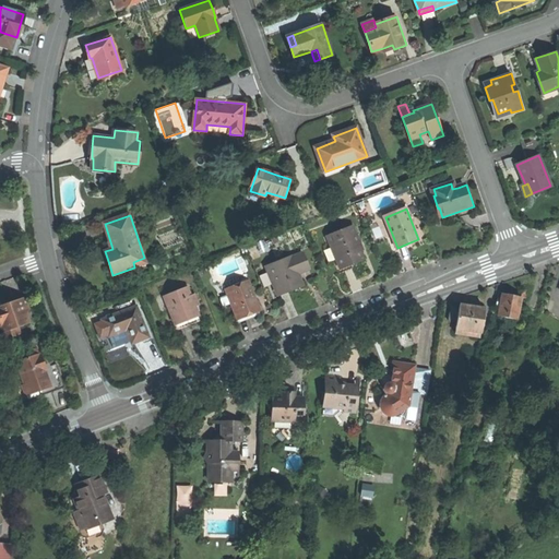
[(355,226),(328,237),(337,261),(342,260),(345,269),(354,264),(364,261),(360,252),(358,246),(363,245),(355,226)]
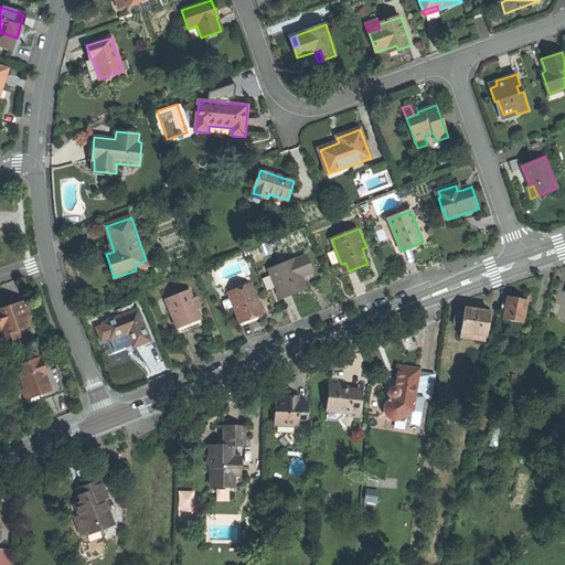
[(269,267),(281,299),(289,296),(295,294),(295,292),(307,288),(301,275),(299,270),(310,266),(306,255),(295,259),(295,257),(269,267)]
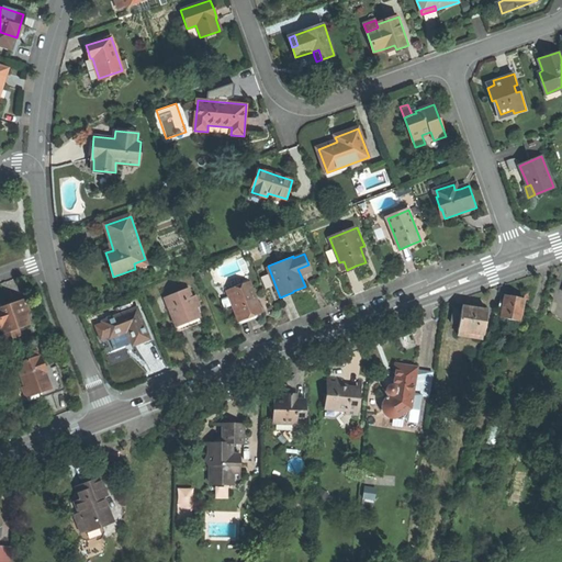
[(147,265),(145,259),(134,263),(135,269),(147,265)]
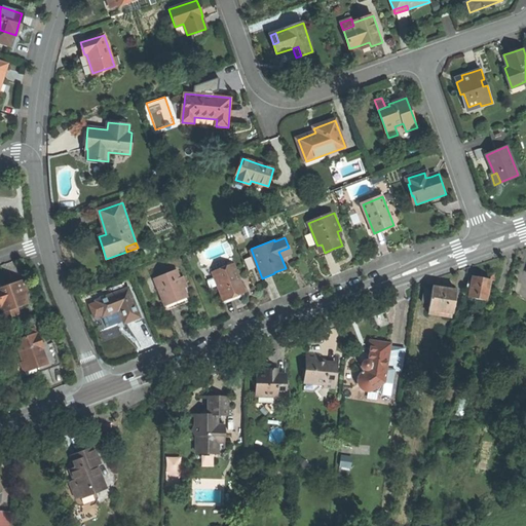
[(214,270),(215,271),(235,264),(232,257),(209,266),(211,271),(214,270)]
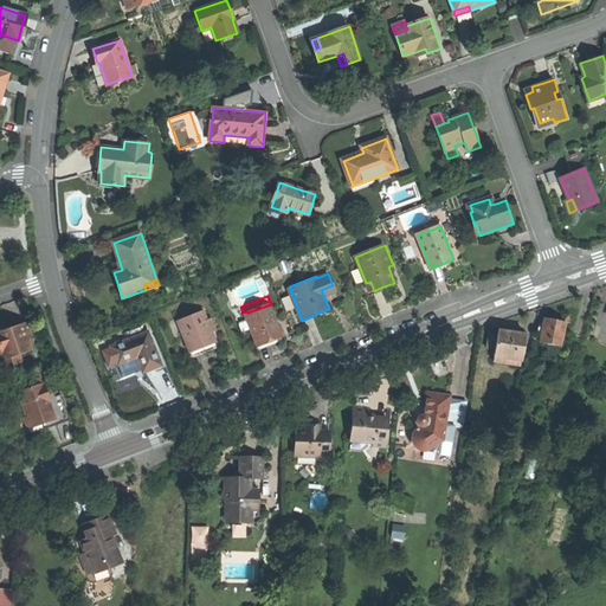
[(271,304),(247,313),(250,321),(253,330),(252,330),(258,347),(271,342),(283,337),(271,304)]
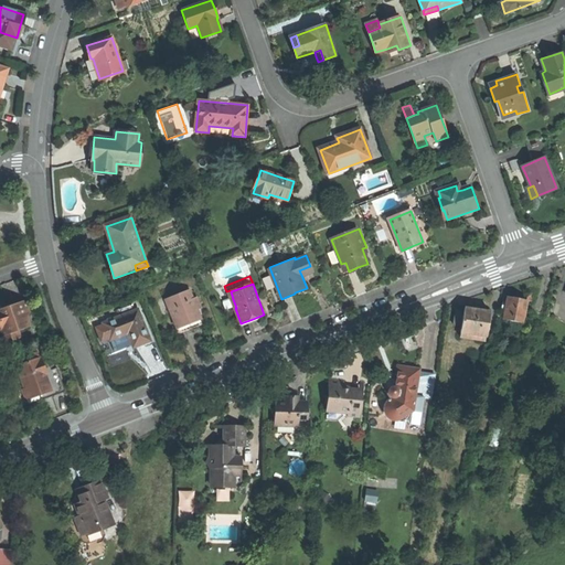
[(191,291),(167,300),(178,329),(189,324),(202,320),(199,310),(194,300),(191,291)]
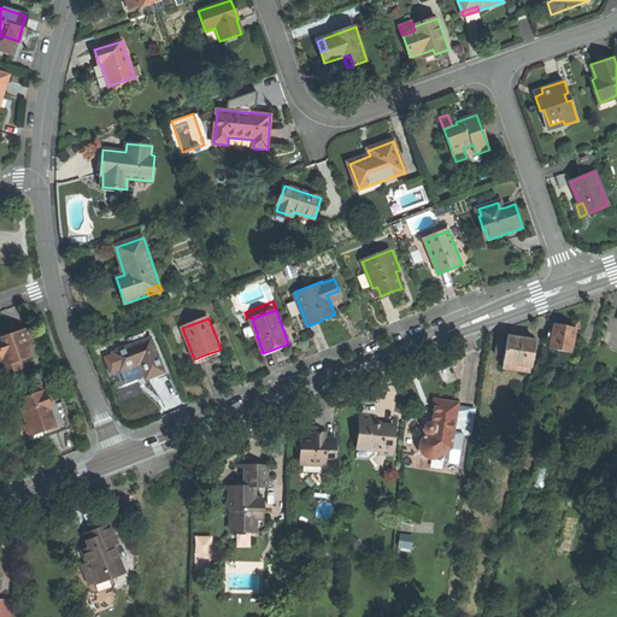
[(565,324),(556,322),(551,347),(571,351),(576,327),(565,324)]
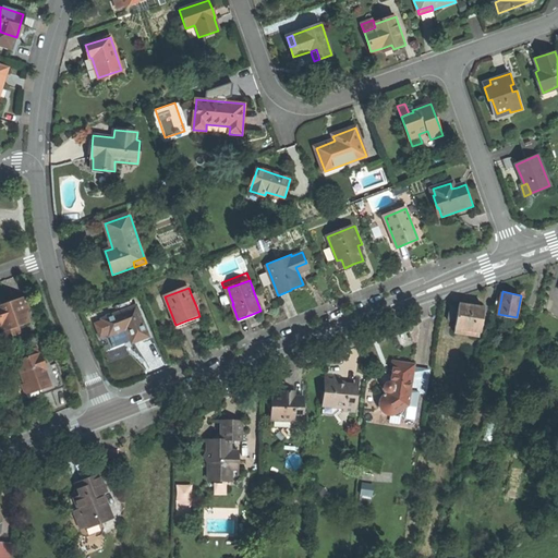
[(223,307),(232,304),(233,304),(230,295),(221,300),(223,307)]
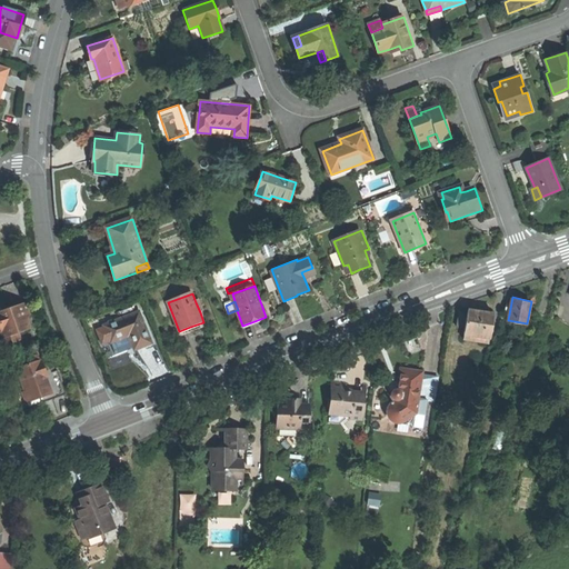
[(0,309),(0,333),(1,333),(5,345),(20,339),(18,332),(29,328),(26,321),(30,316),(28,310),(26,305),(7,311),(7,313),(2,316),(1,312),(0,309)]
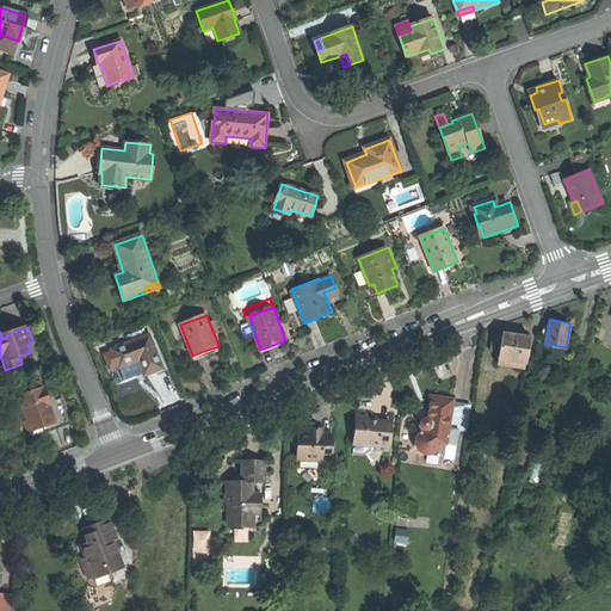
[(492,349),(501,350),(503,332),(494,331),(492,349)]
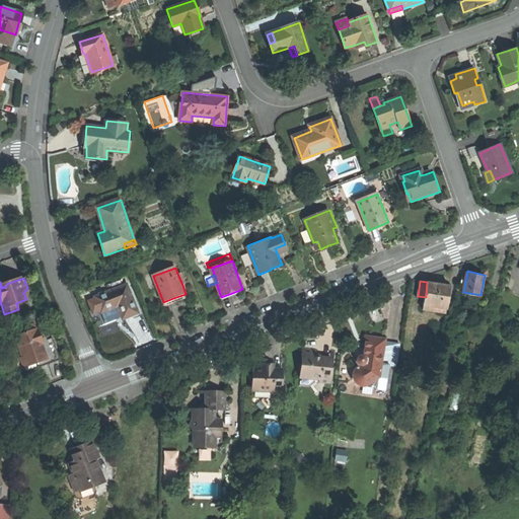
[(440,284),(427,282),(426,297),(425,304),(446,307),(448,307),(450,285),(440,284)]
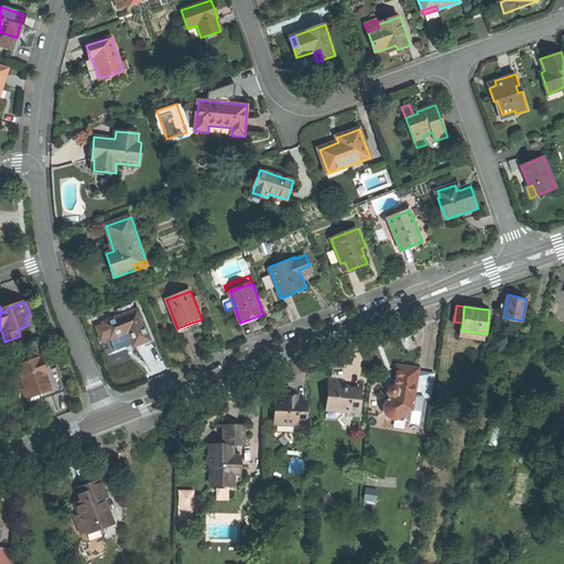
[(138,310),(104,323),(110,339),(128,333),(133,346),(143,343),(150,339),(138,310)]
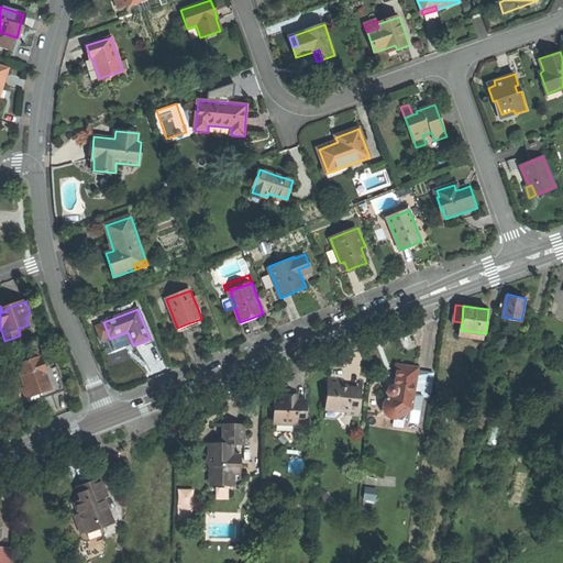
[(30,353),(32,359),(40,356),(37,350),(30,353)]
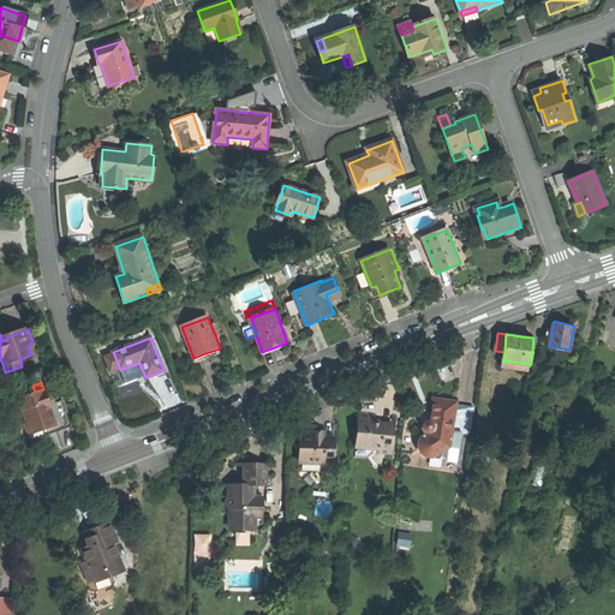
[(16,392),(18,398),(31,393),(29,387),(16,392)]
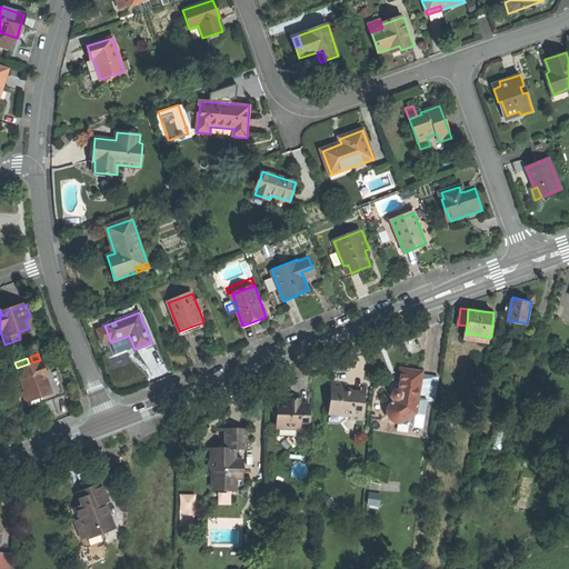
[(29,363),(17,368),(25,392),(28,391),(31,401),(35,400),(51,393),(46,378),(47,377),(46,371),(41,359),(40,360),(32,362),(29,363)]
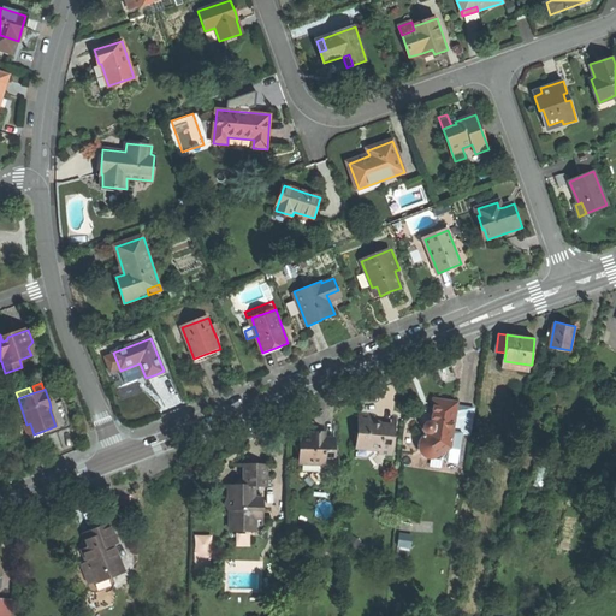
[(450,461),(458,398),(434,396),(432,420),(424,419),(419,456),(450,461)]
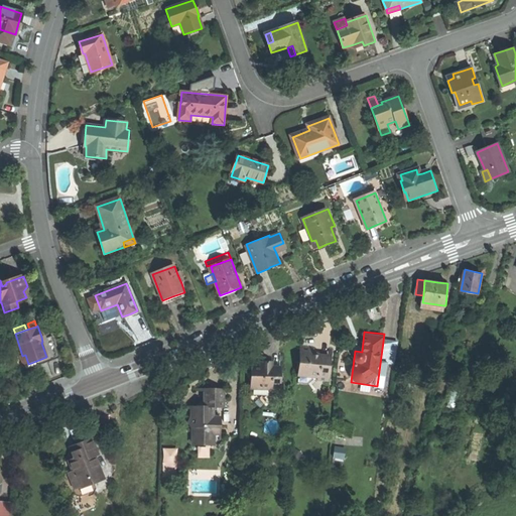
[(51,334),(41,337),(42,342),(41,343),(46,357),(31,363),(33,368),(42,365),(59,359),(51,334)]
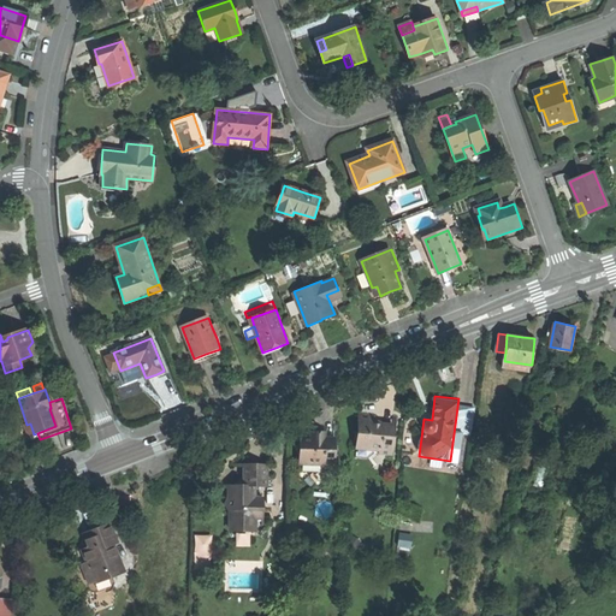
[(368,424),(360,424),(360,444),(379,445),(379,452),(395,454),(396,424),(383,424),(384,420),(379,420),(375,420),(375,424),(368,424)]
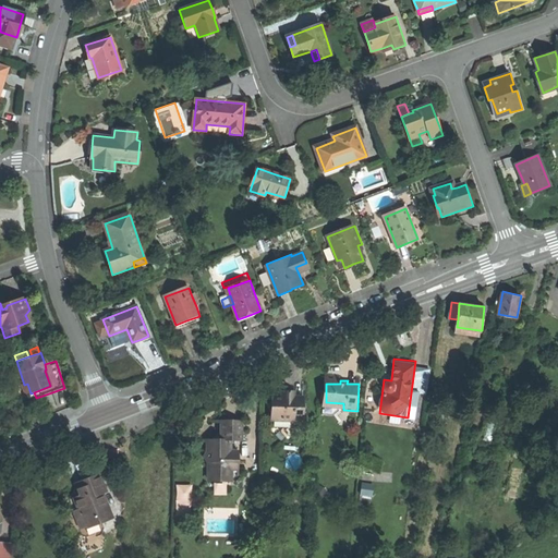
[(24,396),(31,393),(27,384),(24,385),(21,386),(24,396)]
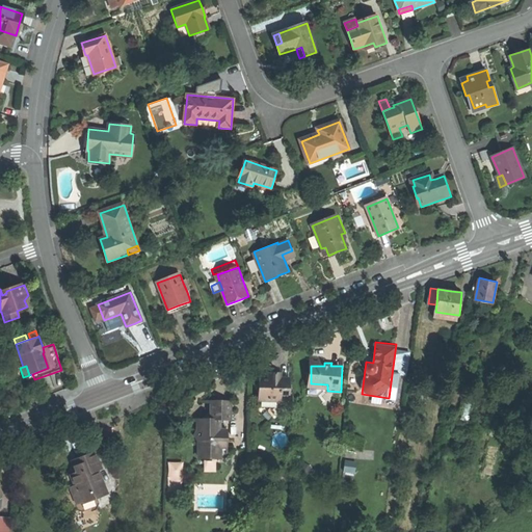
[(22,383),(34,379),(32,374),(29,375),(23,377),(20,368),(16,369),(22,383)]
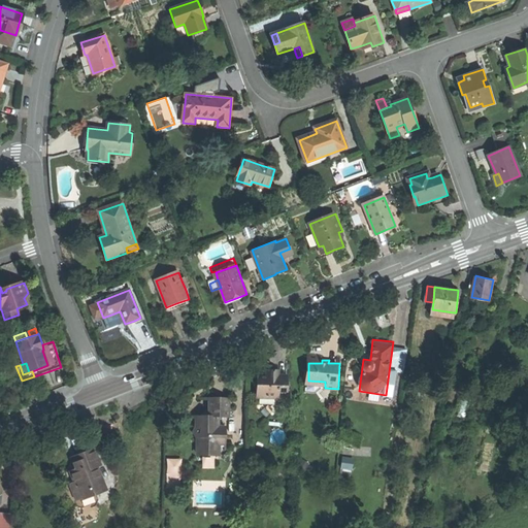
[(271,376),(258,376),(258,393),(279,394),(279,399),(291,399),(291,377),(283,376),(271,376)]
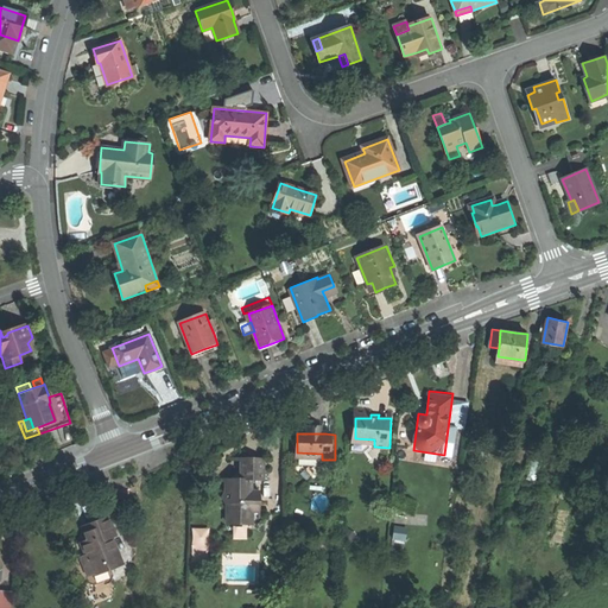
[(367,450),(374,447),(374,439),(355,438),(354,450),(367,450)]
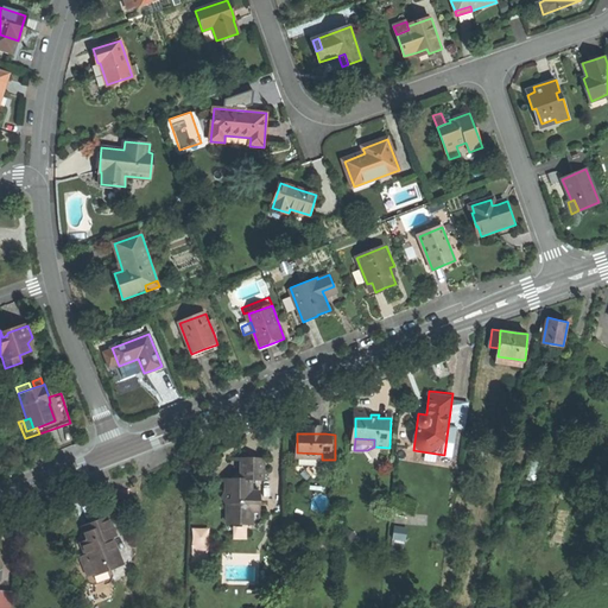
[(257,456),(244,456),(244,479),(227,479),(227,502),(233,502),(233,523),(254,523),(254,510),(254,502),(264,502),(264,489),(257,489),(257,479),(267,479),(267,456),(257,456)]
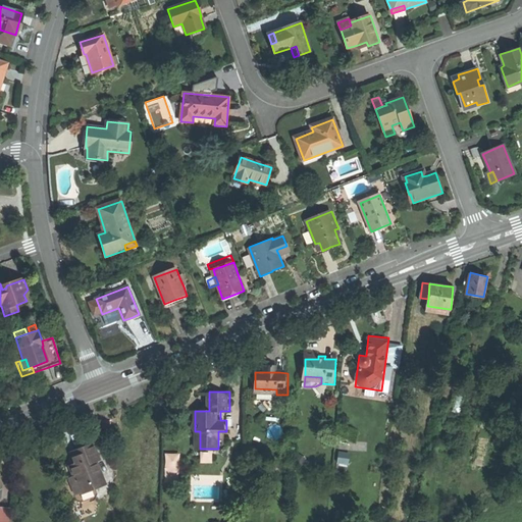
[(69,478),(80,503),(97,496),(94,488),(106,483),(97,459),(99,458),(93,444),(82,448),(72,452),(76,463),(71,465),(75,475),(69,478)]
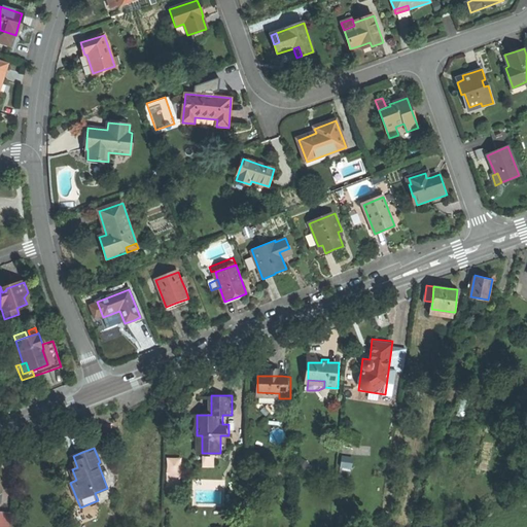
[(0,526),(11,526),(11,511),(3,511),(0,511),(0,526)]
